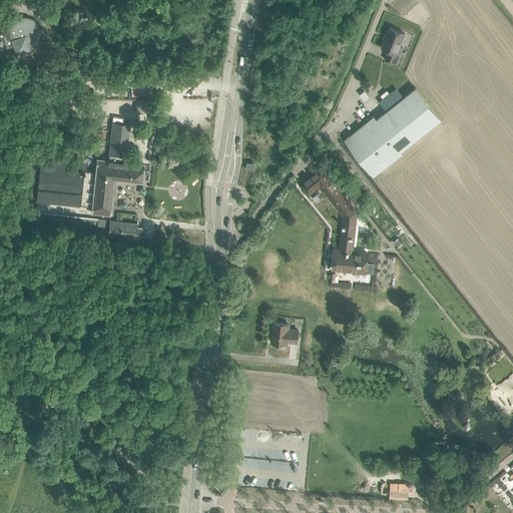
[(0,55),(5,54),(4,49),(13,46),(15,54),(29,50),(28,47),(30,46),(31,46),(32,45),(33,44),(34,43),(35,43),(36,42),(36,41),(37,40),(37,38),(38,37),(38,36),(38,35),(39,34),(39,32),(39,31),(38,30),(38,29),(38,27),(37,26),(36,25),(36,24),(35,23),(34,22),(33,21),(32,21),(31,20),(30,20),(29,19),(28,19),(26,19),(25,18),(24,18),(23,18),(21,19),(8,23),(8,20),(0,21),(0,55)]
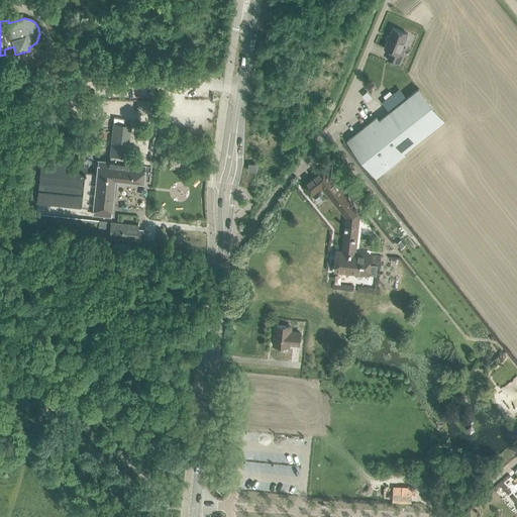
[(399,65),(405,48),(402,47),(408,34),(393,27),(384,48),(391,52),(388,60),(399,65)]
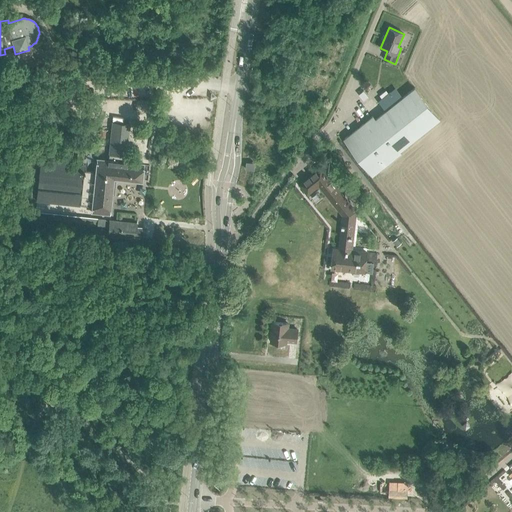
[(344,139),(372,173),(439,119),(414,88),(376,119),(373,115),(344,139)]
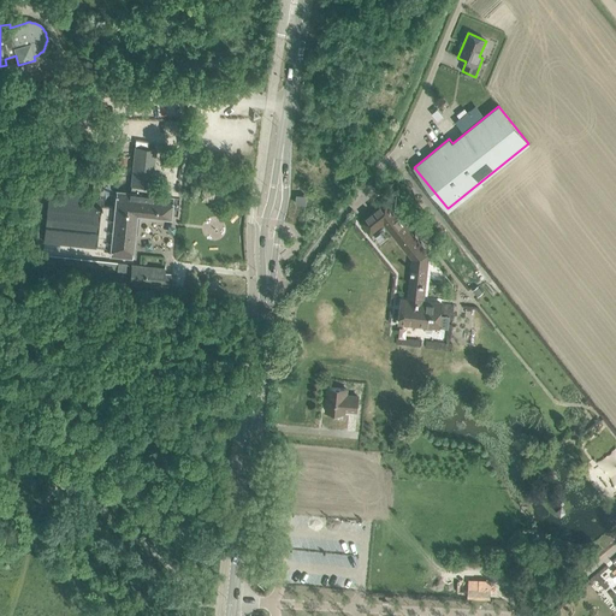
[(152,187),(155,149),(135,147),(130,194),(117,193),(116,207),(101,206),(102,199),(49,194),(43,242),(95,248),(96,247),(111,248),(110,255),(131,258),(136,213),(170,217),(172,197),(149,196),(150,187),(152,187)]
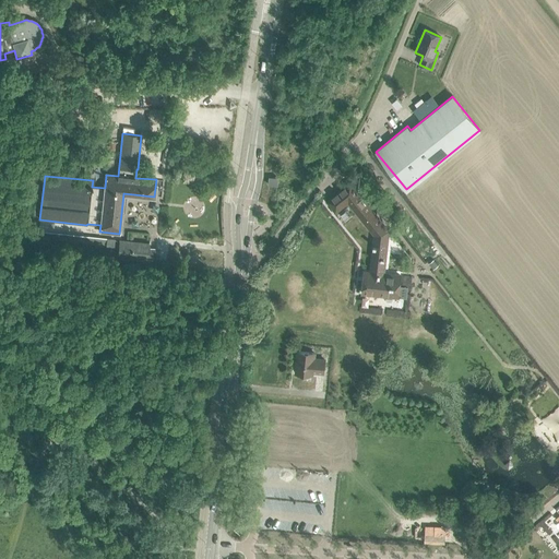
[(264,180),(269,180),(269,185),(277,186),(278,178),(265,177),(264,180)]
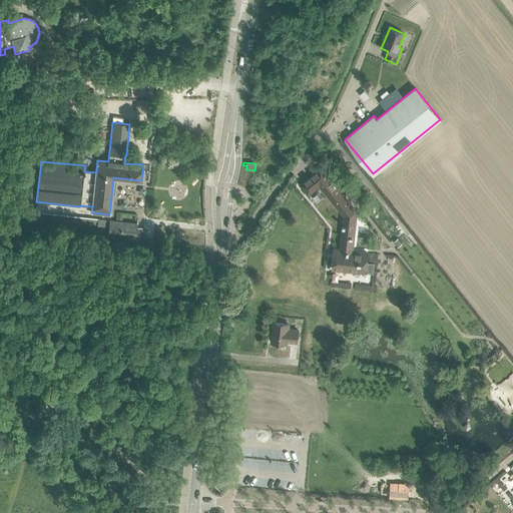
[(320,185),(344,215),(340,249),(335,249),(333,270),(366,273),(368,251),(354,249),(358,211),(322,167),(301,184),(308,194),(320,185)]
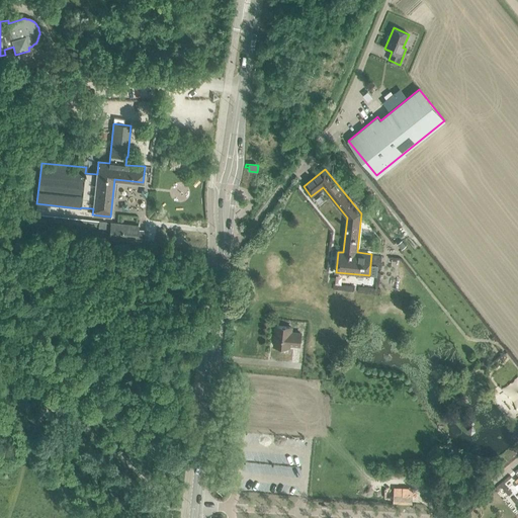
[(35,222),(106,229),(106,222),(35,214),(35,222)]
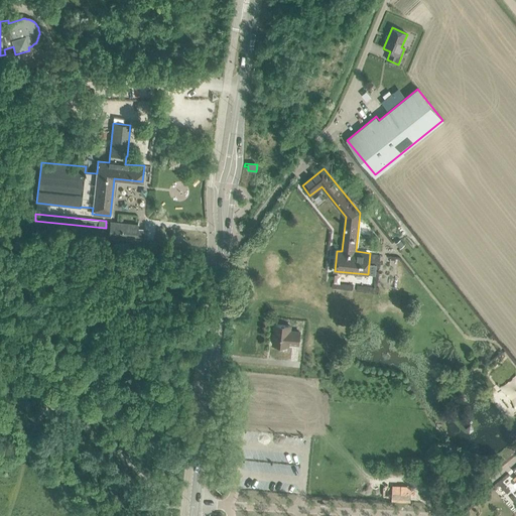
[(138,225),(111,223),(109,238),(136,240),(136,249),(142,249),(144,230),(137,229),(138,225)]
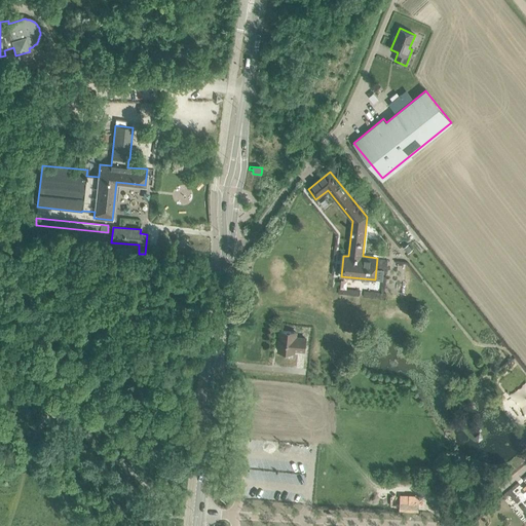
[(408,243),(403,247),(407,253),(412,249),(408,243)]
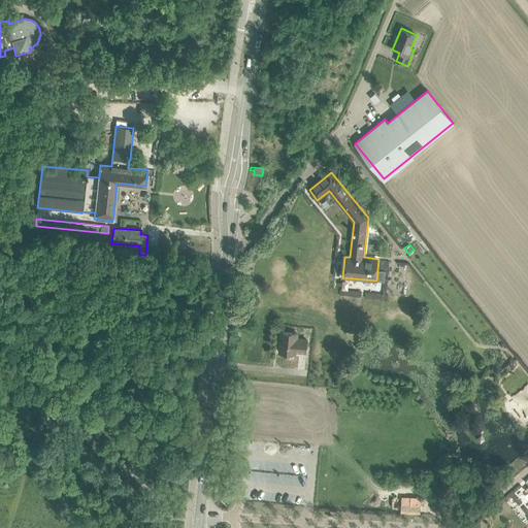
[(279,353),(286,354),(296,355),(296,353),(306,354),(307,338),(298,337),(298,334),(282,332),(279,353)]
